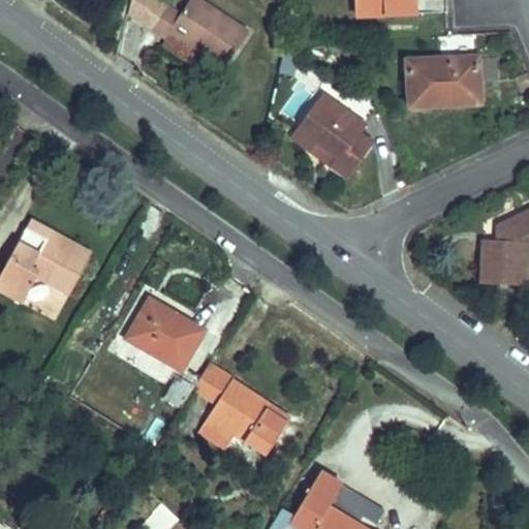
[(179,0),(177,3),(173,0),(156,0),(142,18),(156,31),(166,21),(197,47),(217,62),(246,25),(213,0),(179,0)]
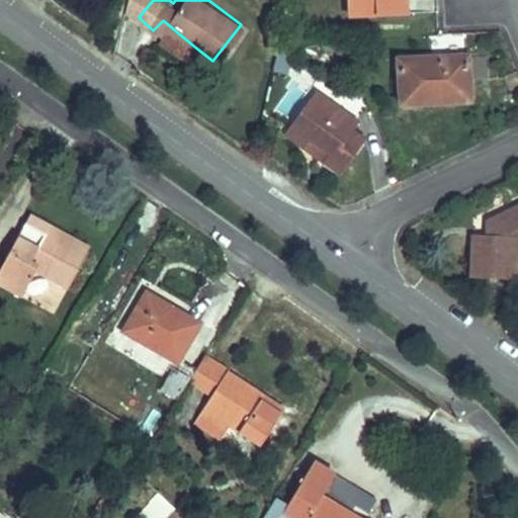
[(163,20),(153,30),(151,39),(180,62),(193,46),(163,20)]
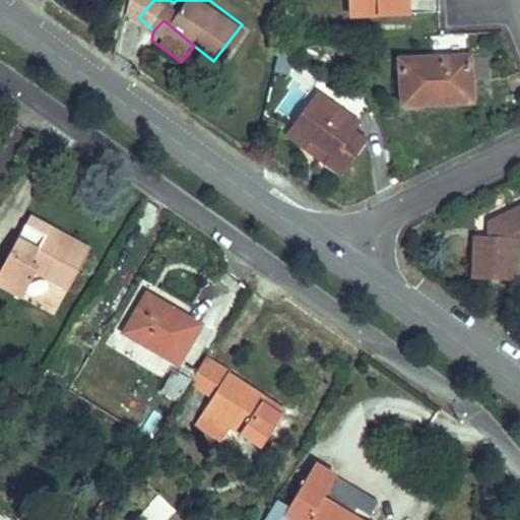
[(461,35),(392,45),(401,94),(468,81),(461,35)]
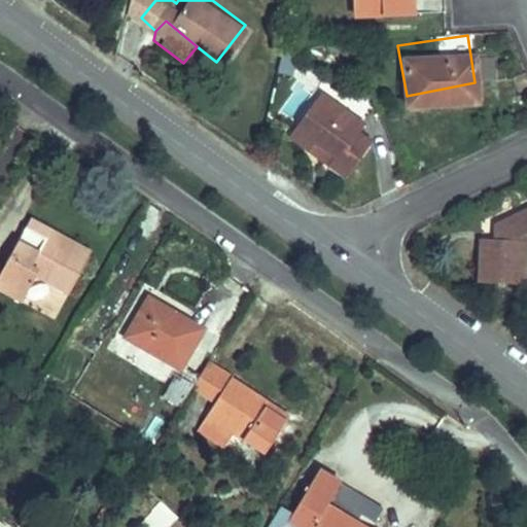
[(353,113),(310,85),(285,128),(301,139),(307,132),(332,146),(327,154),(342,163),(362,129),(352,124),(353,113)]
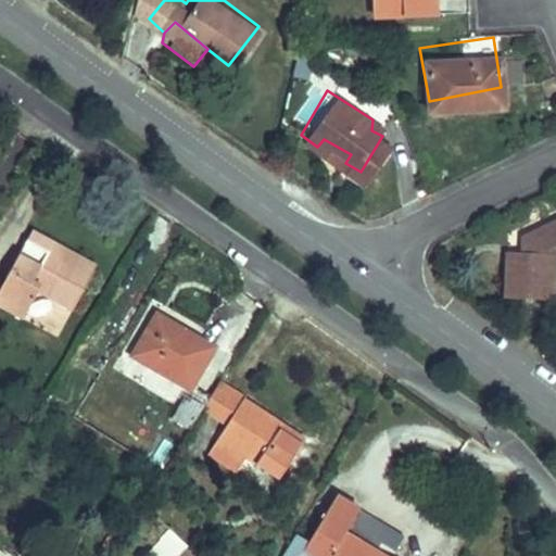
[(507,238),(505,283),(551,287),(553,250),(555,248),(555,210),(527,226),(525,238),(507,238)]
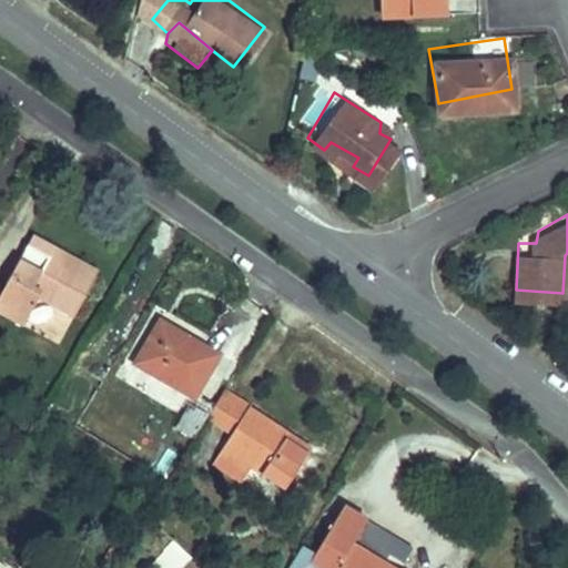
[(99,272),(33,235),(26,251),(59,269),(62,263),(94,280),(99,272)]
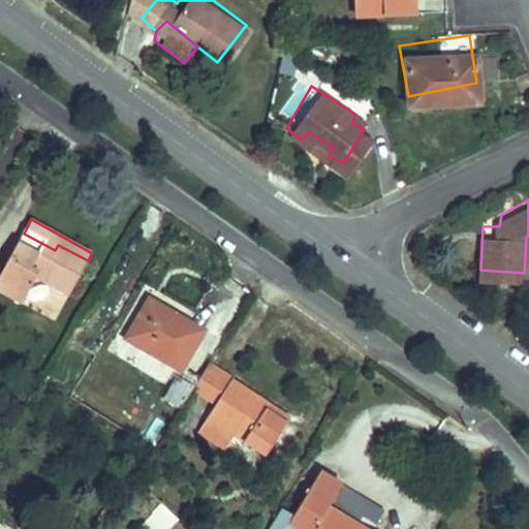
[(55,250),(24,234),(1,276),(0,275),(0,290),(23,303),(36,278),(69,296),(88,260),(58,245),(55,250)]
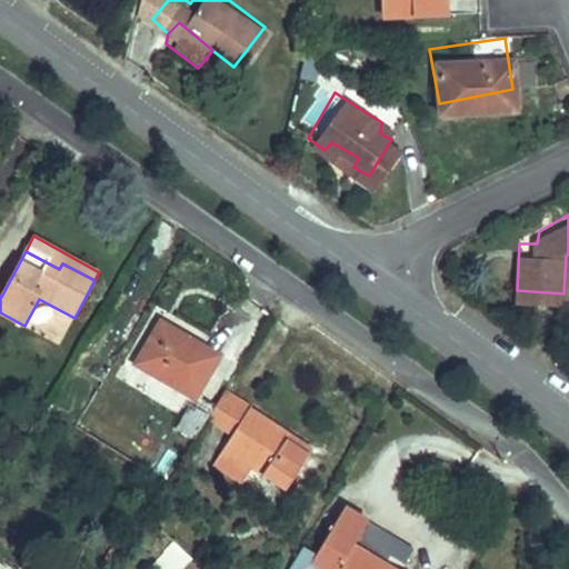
[(219,353),(159,319),(135,360),(195,396),(219,353)]
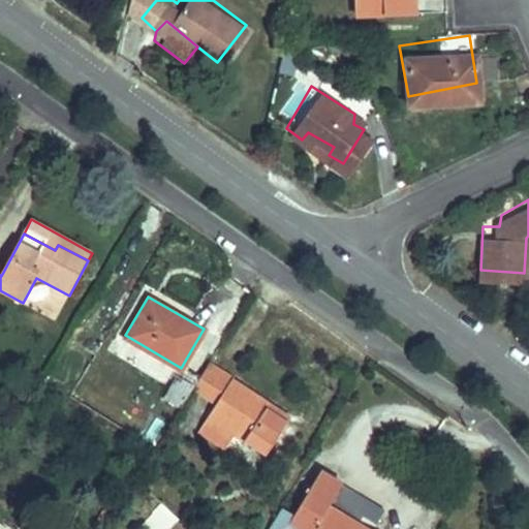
[(268,401),(215,368),(201,391),(218,402),(201,429),(228,446),(237,433),(269,454),(288,425),(262,408),(268,401)]
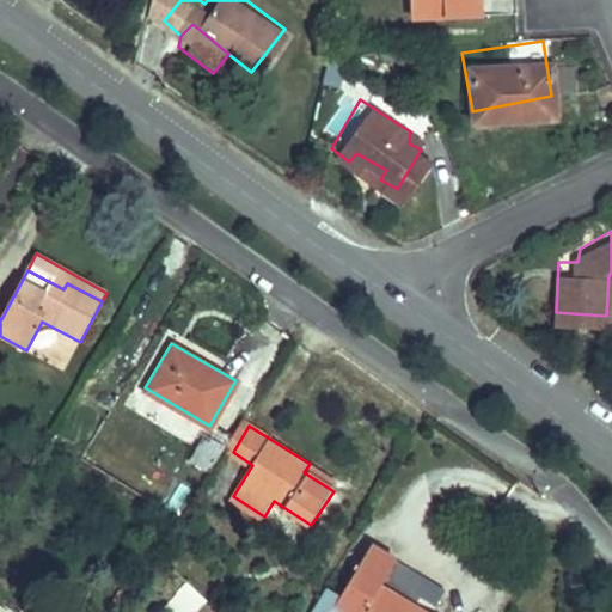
[(340,483),(310,464),(304,472),(334,491),(340,483)]
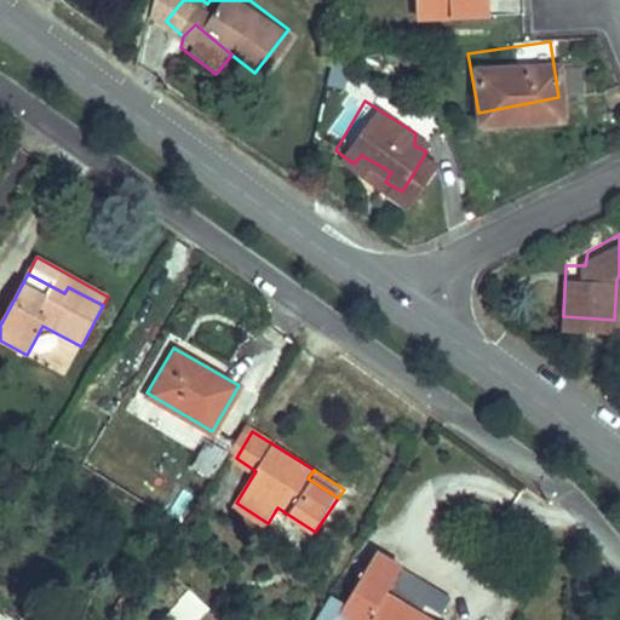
[(458,619),(441,609),(390,578),(407,550),(382,534),(348,590),(343,597),(369,613),(365,619),(458,619)]
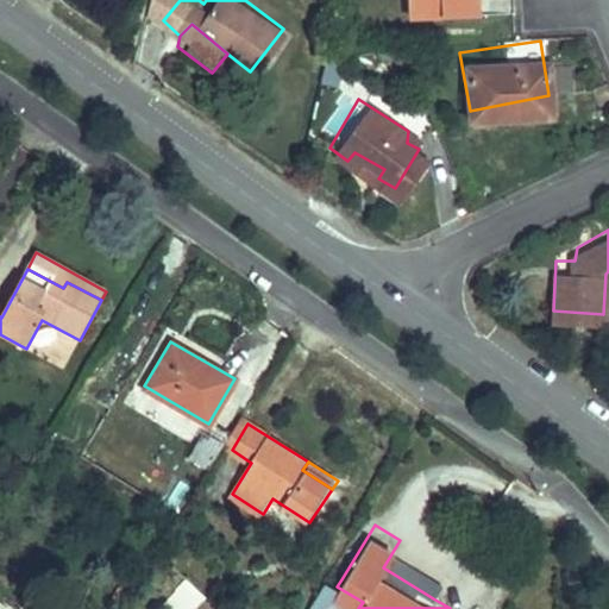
[(450,571),(400,540),(383,567),(433,598),(450,571)]
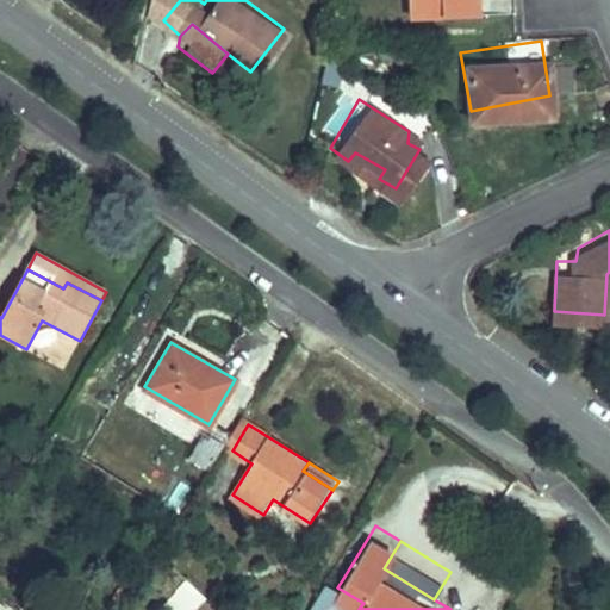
[(359,609),(363,603),(337,587),(342,580),(331,574),(310,608),(315,609),(359,609)]
